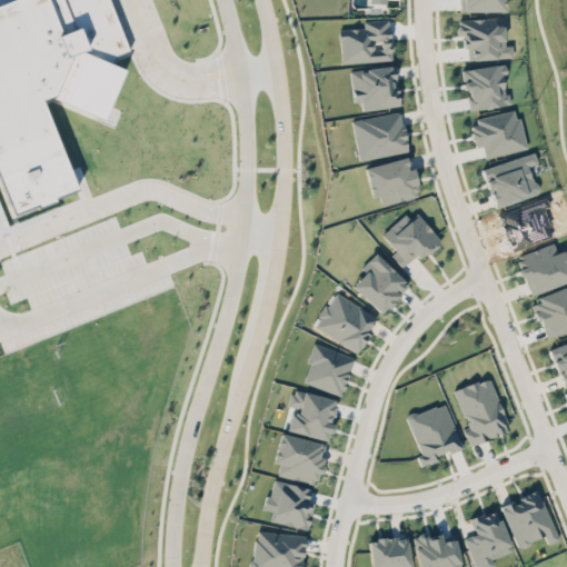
[(0,8),(20,0),(108,0),(129,51),(115,60),(126,70),(102,123),(56,103),(49,106),(81,199),(12,224),(0,192),(0,8)]
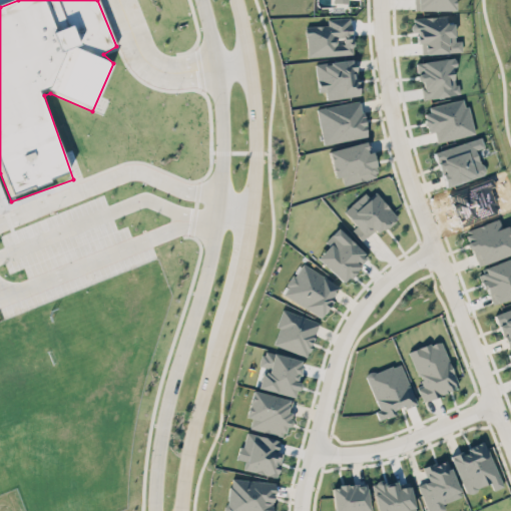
[(456,12),(456,0),(418,0),(419,11),(456,12)]
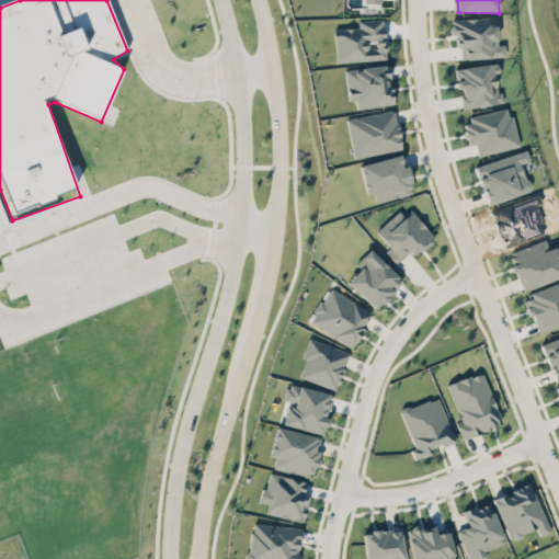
[(506,59),(506,46),(499,46),(498,26),(489,27),(489,19),(452,21),(453,35),(457,35),(457,49),(461,49),(463,60),(506,59)]
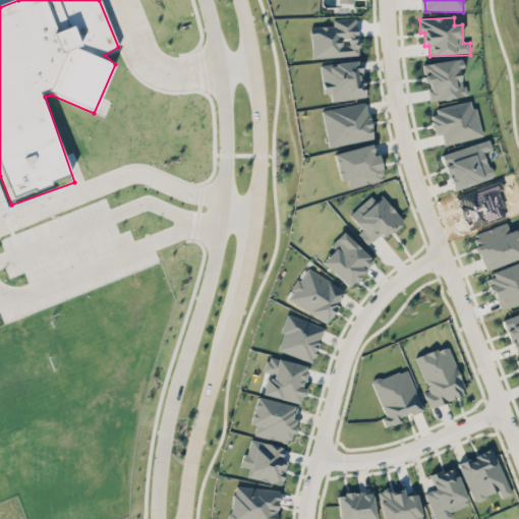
[(366,99),(361,61),(321,66),(325,95),(331,94),(333,103),(366,99)]
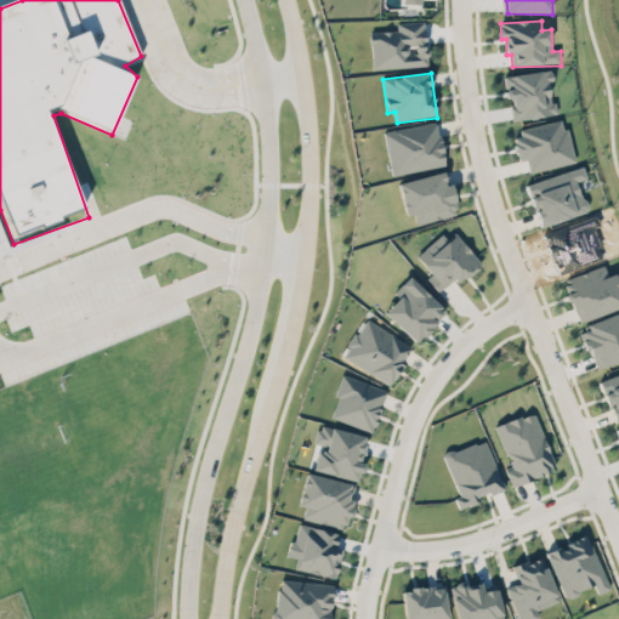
[(392,177),(446,168),(438,124),(385,134),(392,177)]
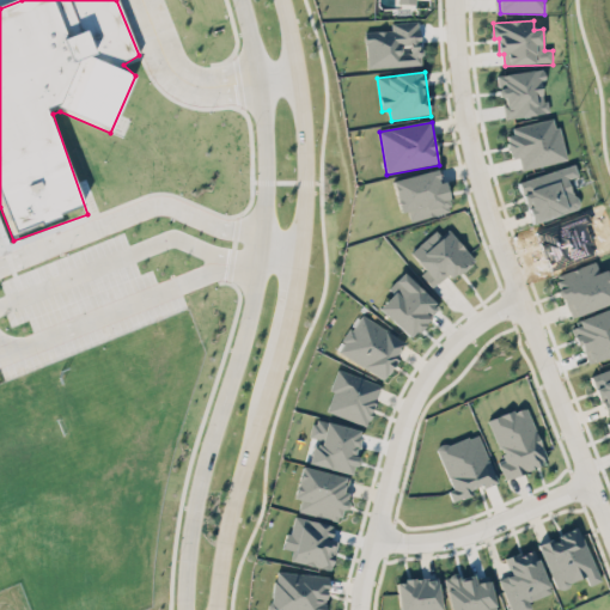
[(520,182),(532,224),(579,211),(571,180),(579,178),(575,166),(520,182)]
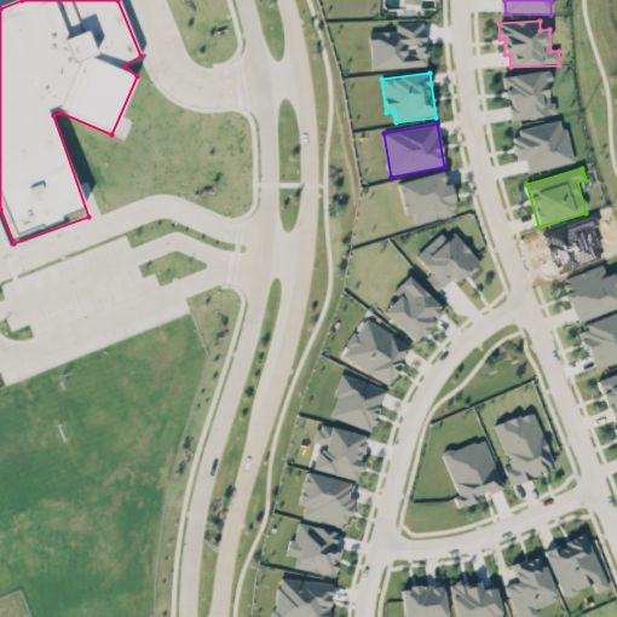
[(416,225),(457,214),(449,183),(445,172),(398,184),(407,217),(414,214),(416,225)]
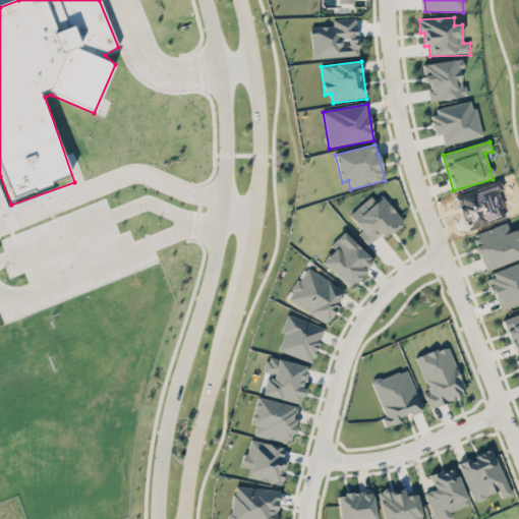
[(356,220),(364,230),(359,234),(370,248),(403,221),(384,197),(356,220)]
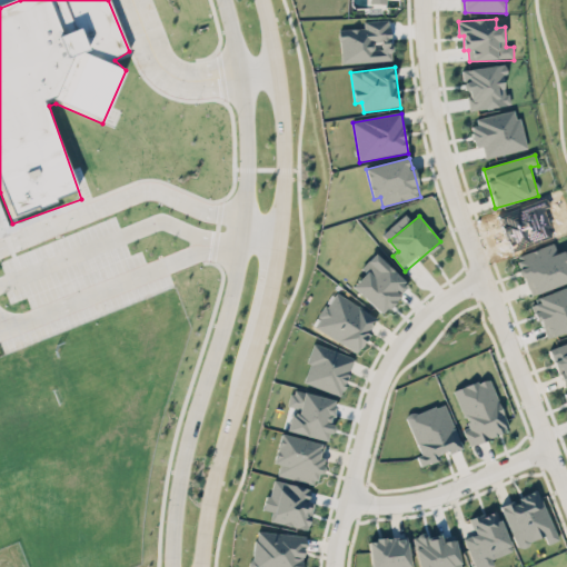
[(530,297),(566,282),(566,259),(564,251),(557,254),(554,244),(516,258),(530,297)]
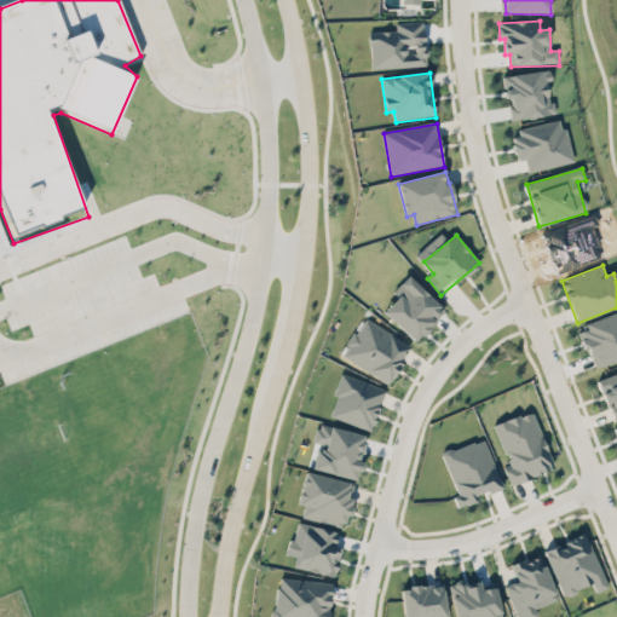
[(385,313),(416,344),(447,311),(409,277),(396,292),(401,297),(385,313)]
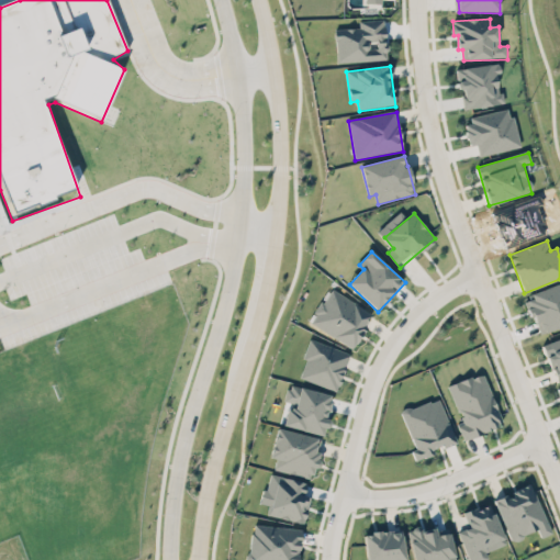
[(559,286),(526,295),(535,324),(540,322),(544,333),(559,327),(559,286)]
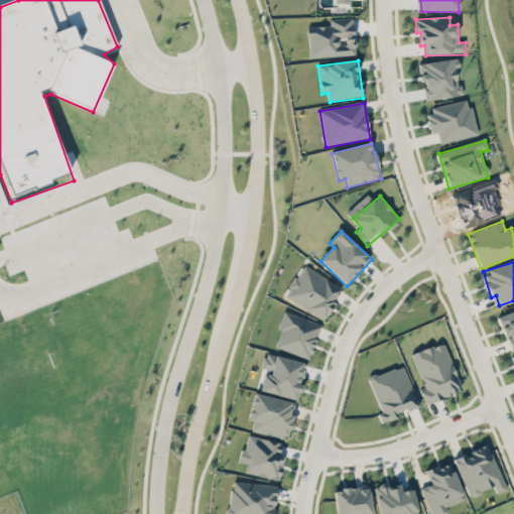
[(285,297),(325,320),(344,288),(303,266),(285,297)]
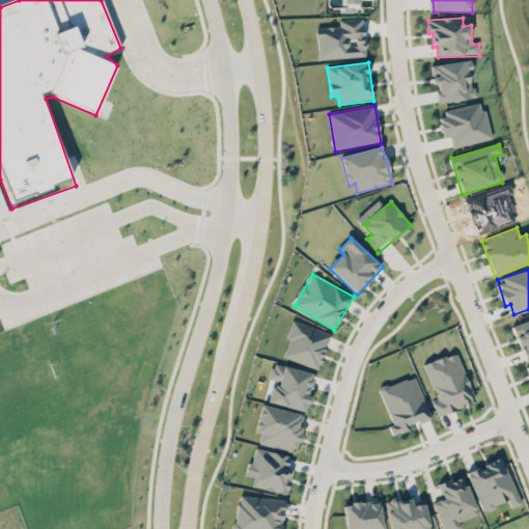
[(527,361),(528,360),(528,321),(512,325),(519,345),(522,344),(527,361)]
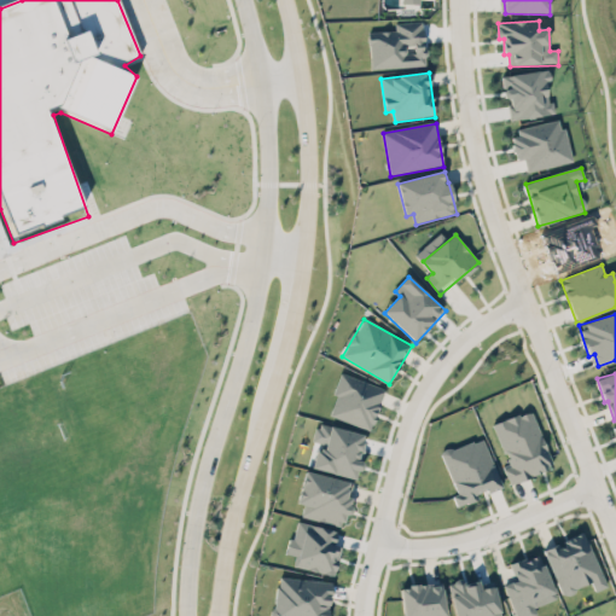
[(330,417),(371,431),(387,390),(342,375),(333,396),(337,397),(330,417)]
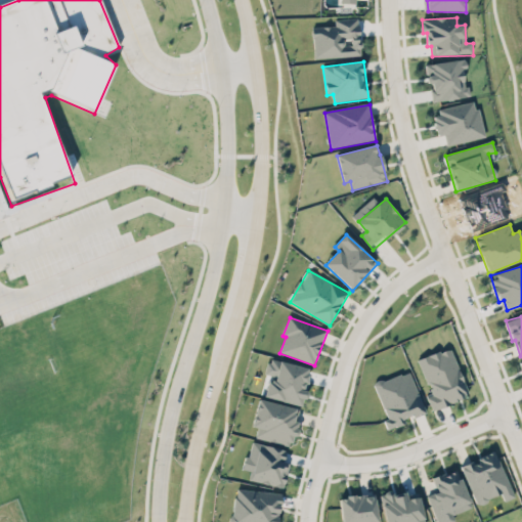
[(419,360),(433,396),(428,398),(433,411),(470,397),(451,348),(419,360)]
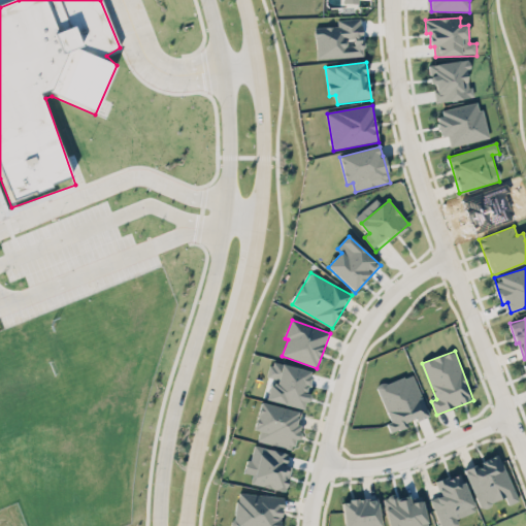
[(267,401),(304,409),(313,372),(272,363),(268,377),(272,379),(267,401)]
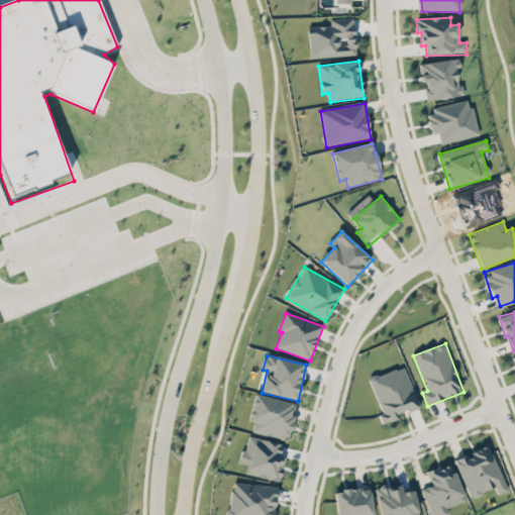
[(420,407),(405,367),(370,380),(383,414),(380,415),(383,425),(401,418),(400,415),(420,407)]
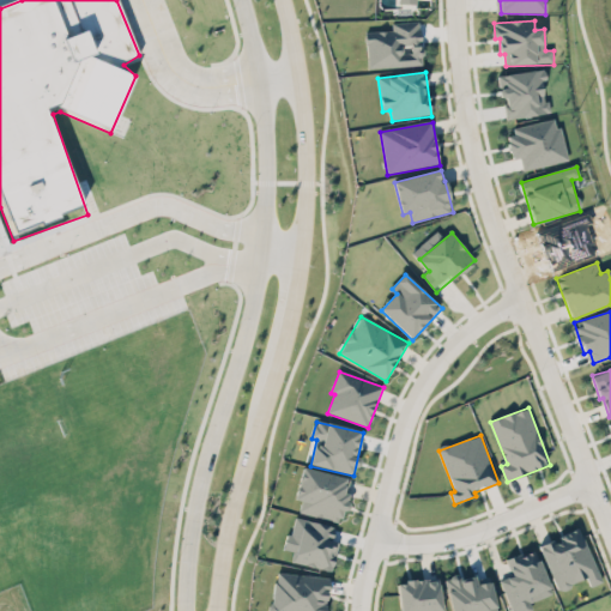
[(300,514),(342,524),(352,481),(303,469),(296,500),(302,502),(300,514)]
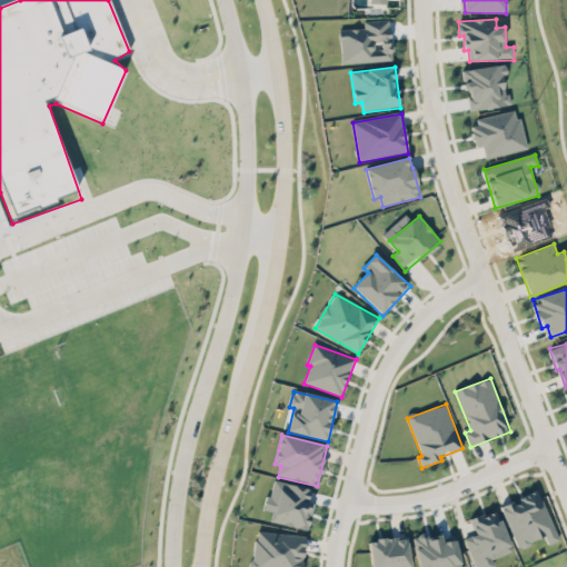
[(307,489),(275,481),(267,513),(309,523),(312,509),(302,507),(307,489)]
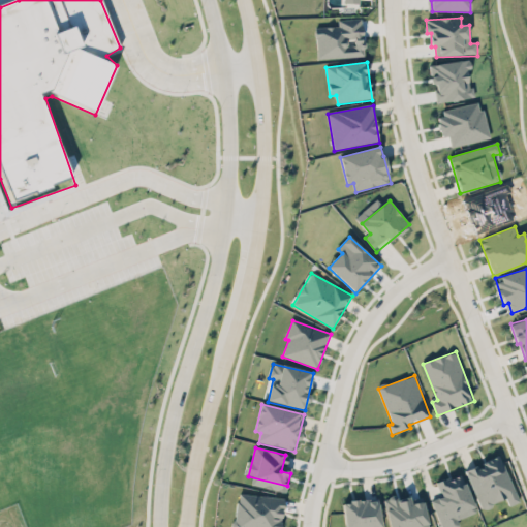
[(466,471),(482,510),(506,500),(509,507),(520,503),(501,457),(466,471)]
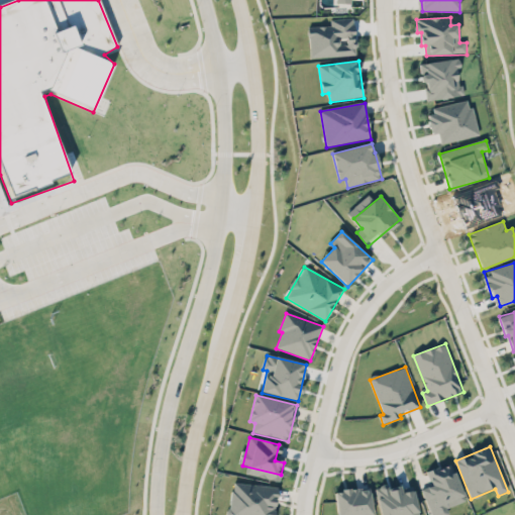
[(447,508),(466,502),(453,464),(427,473),(431,487),(422,490),(430,514),(449,514),(447,508)]
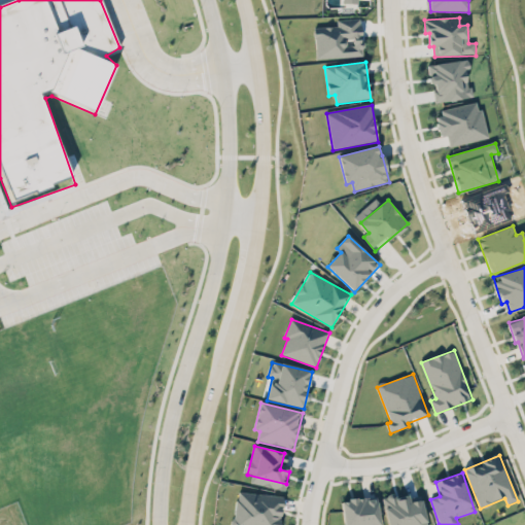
[(281,524),(283,496),(236,493),(234,524),(281,524)]
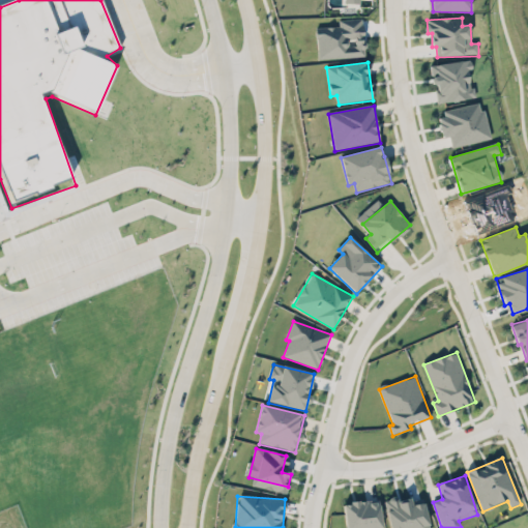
[(430,527),(424,503),(413,506),(412,499),(397,502),(396,499),(385,501),(390,527),(430,527)]
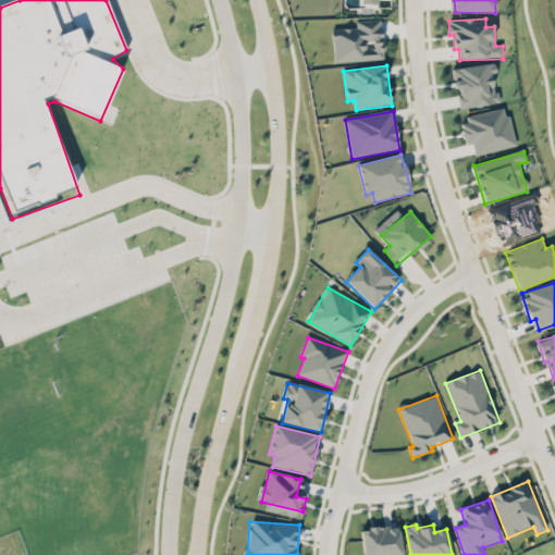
[(403,554),(399,526),(361,530),(365,554),(403,554)]
